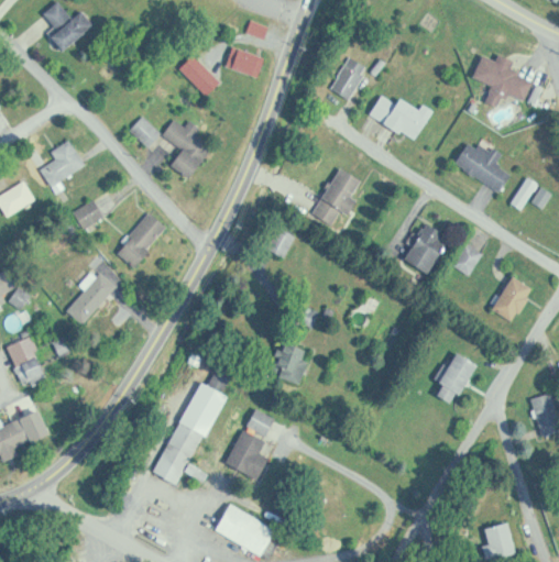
[(95,26),(83,10),(72,18),(59,2),(39,19),(62,51),(95,26)]
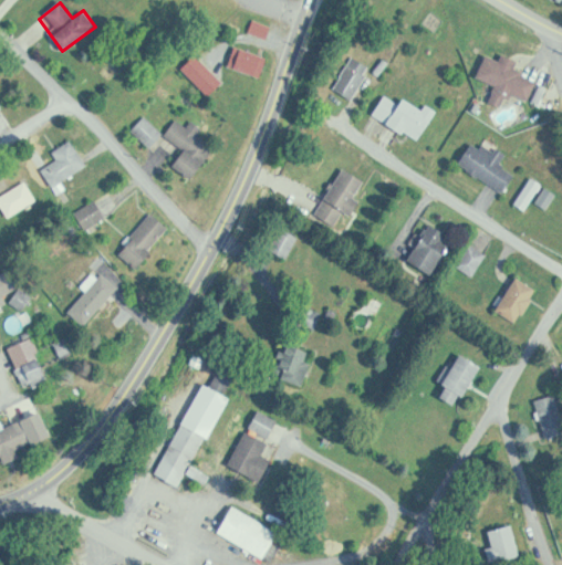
[(268,58),(235,45),(228,65),(260,77),(268,58)]
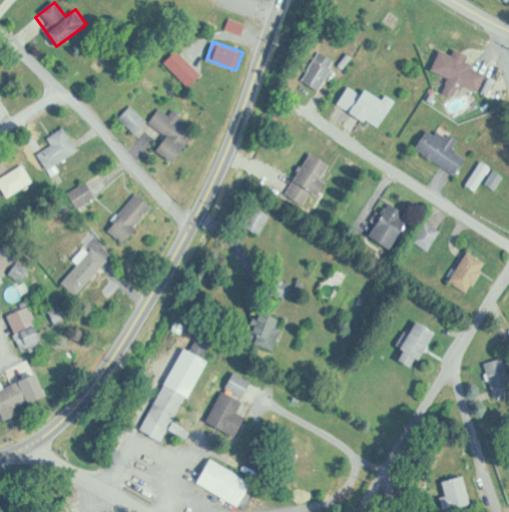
[(430,51),(422,70),(441,78),(436,96),(444,98),(448,90),(455,92),(457,85),(471,91),(480,74),(467,70),(468,66),(459,63),(463,57),(447,49),(444,55),(430,51)]
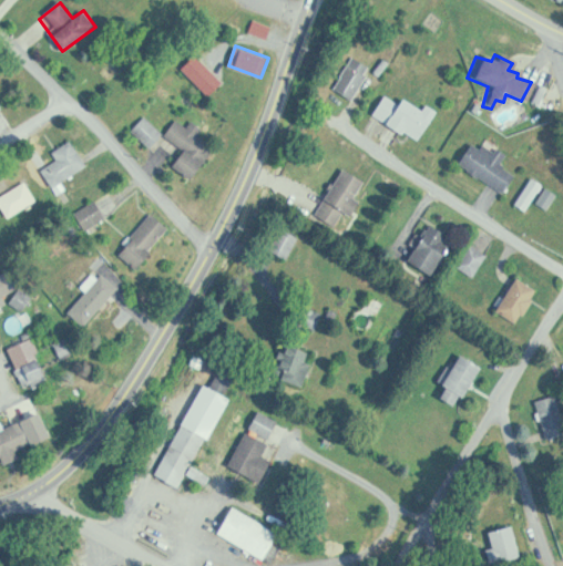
[(223,82),(195,55),(182,69),(208,96),(223,82)]
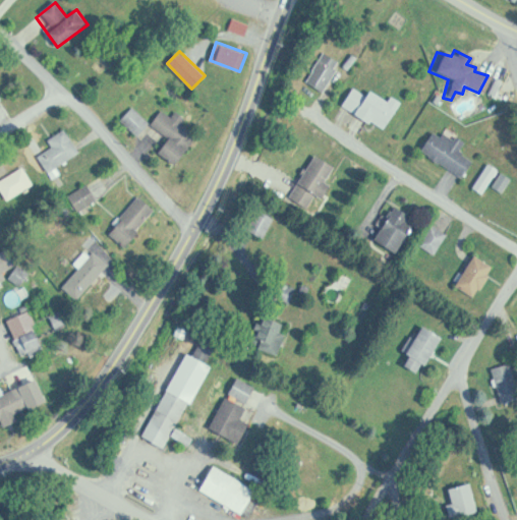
[(305,81),(323,92),(340,62),(323,52),(305,81)]
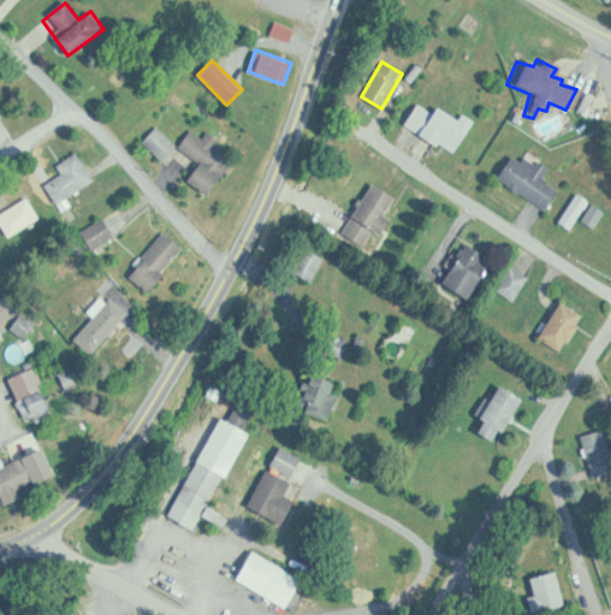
[(409,101),(395,124),(446,155),(467,122),(454,113),(449,120),(428,107),(425,113),(409,101)]
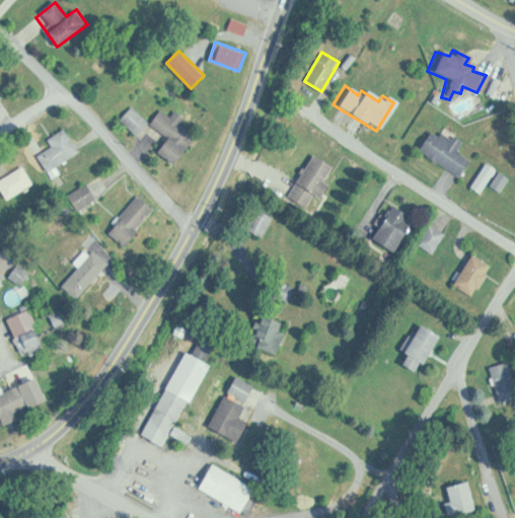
[(149,124),(132,107),(120,120),(137,136),(149,124)]
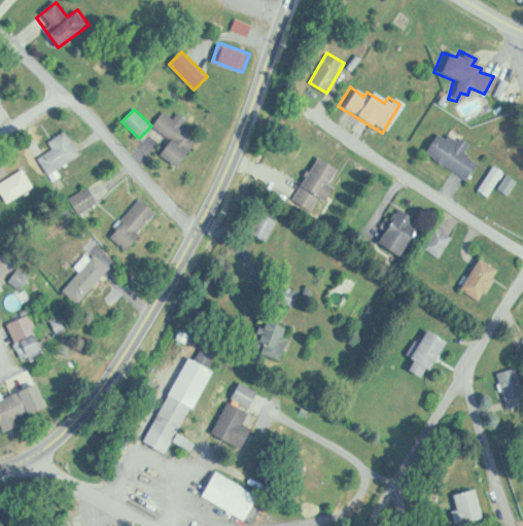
[(152,127),(171,139),(161,154),(178,167),(199,136),(163,111),(152,127)]
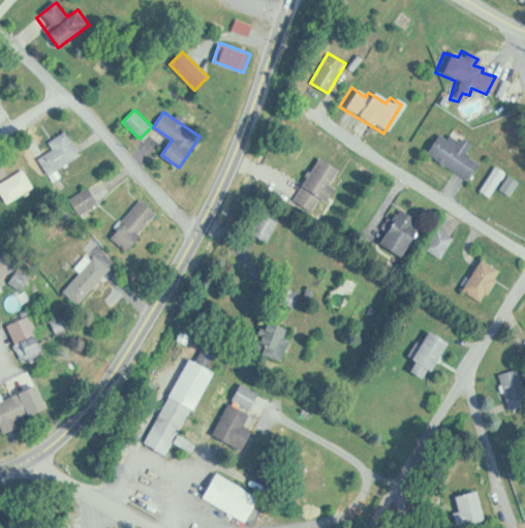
[(30,160),(41,176),(74,155),(59,131),(41,142),(47,151),(30,160)]
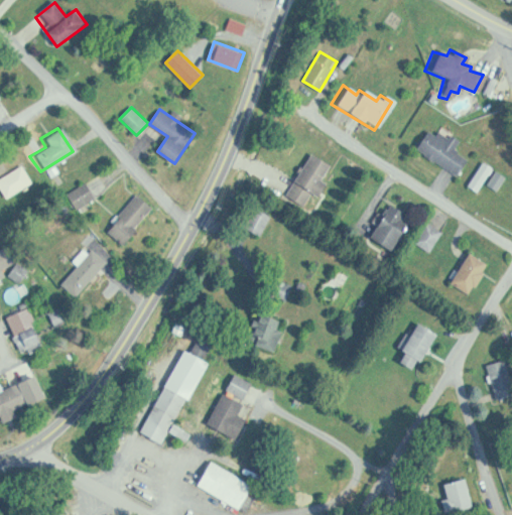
[(420,130),(411,146),(416,148),(413,154),(452,177),(464,161),(454,155),(455,152),(450,149),(457,140),(446,134),(444,137),(432,131),(429,135),(420,130)]
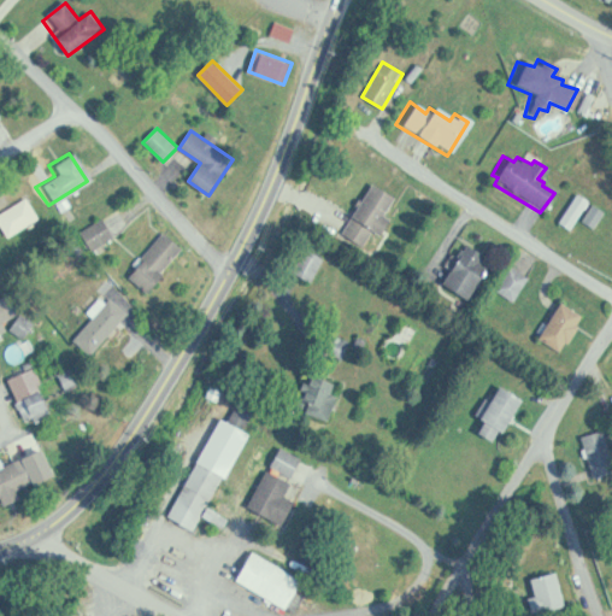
[(364,185),(341,218),(374,239),(387,221),(380,218),(390,200),(364,185)]
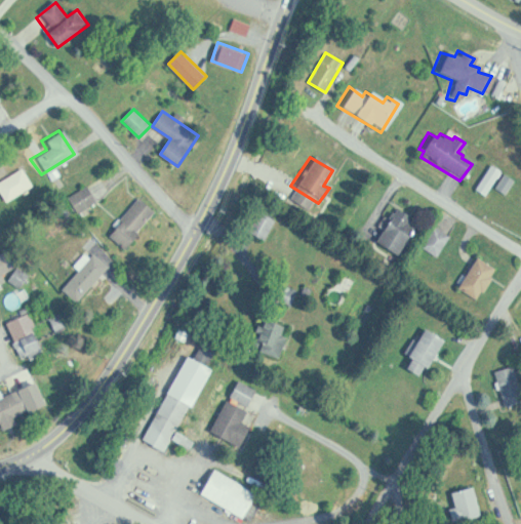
[(499,171),(491,166),(476,189),(484,194),(499,171)]
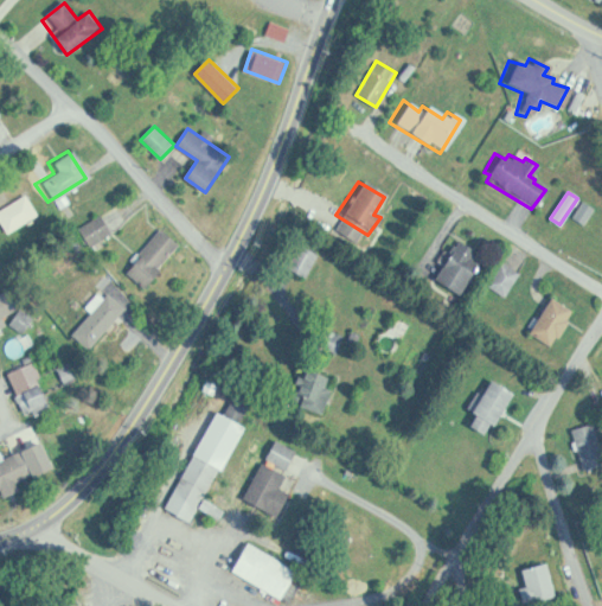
[(0,235),(32,216),(18,195),(0,205),(0,235)]
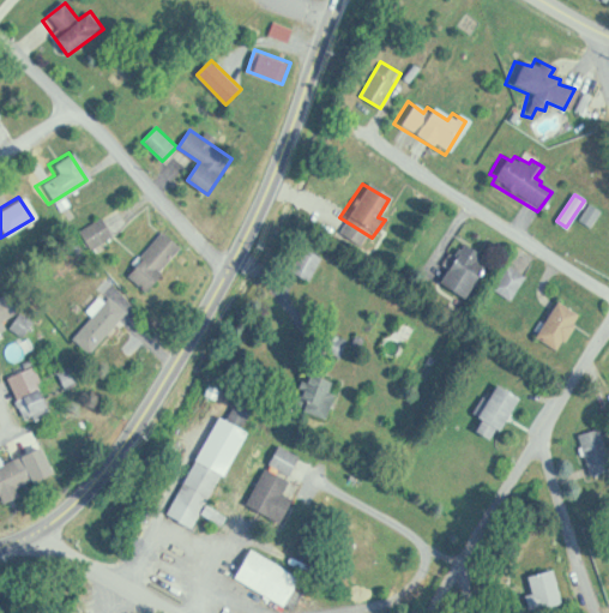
[(92,248),(114,234),(102,217),(82,232),(92,248)]
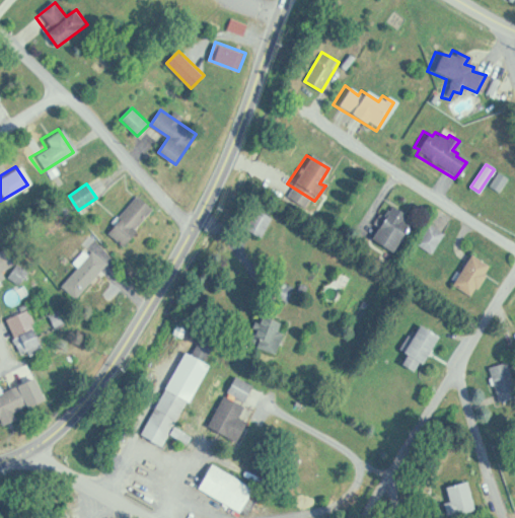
[(130,196),(102,232),(117,246),(146,212),(130,196)]
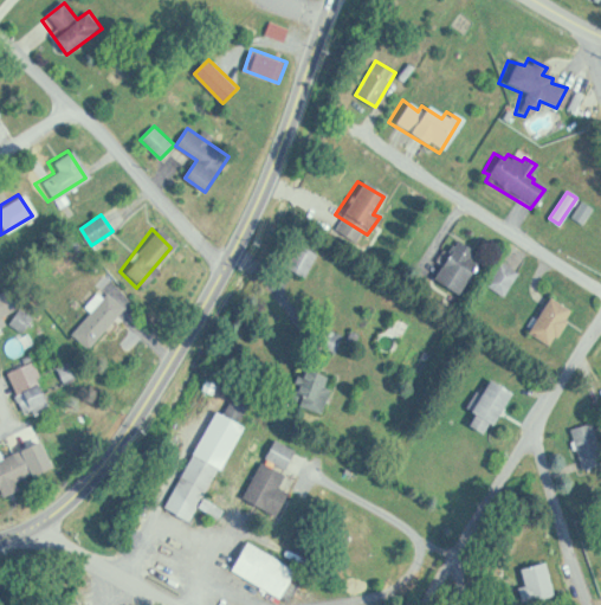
[(478,263),(471,259),(477,249),(458,239),(435,280),(461,295),(478,263)]
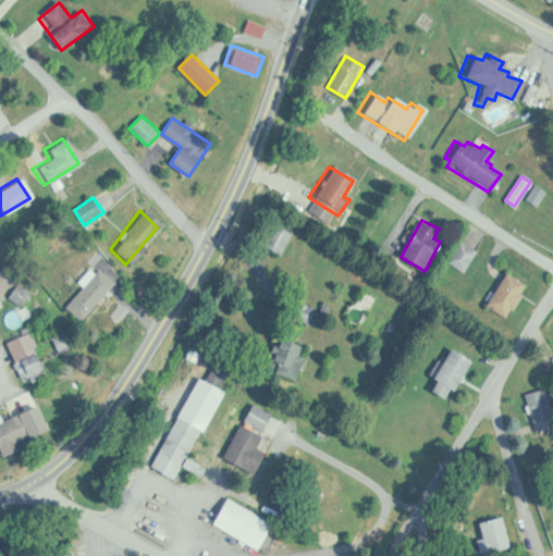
[(263,245),(281,256),(294,233),(277,223),(263,245)]
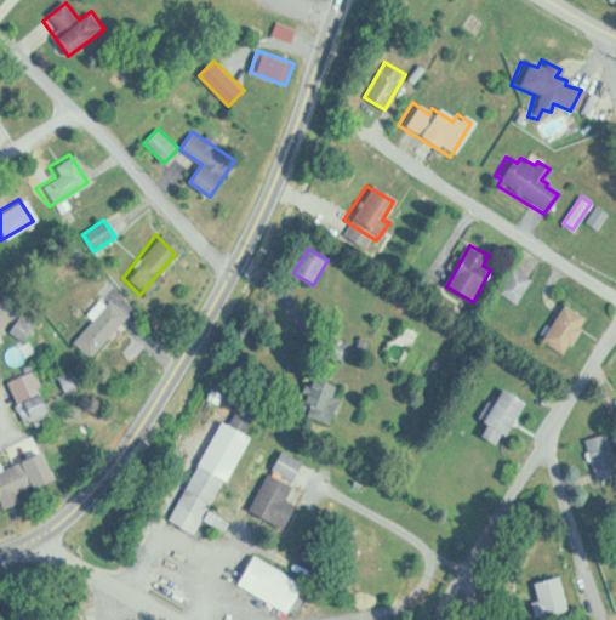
[(517,303),(532,277),(514,266),(498,293),(517,303)]
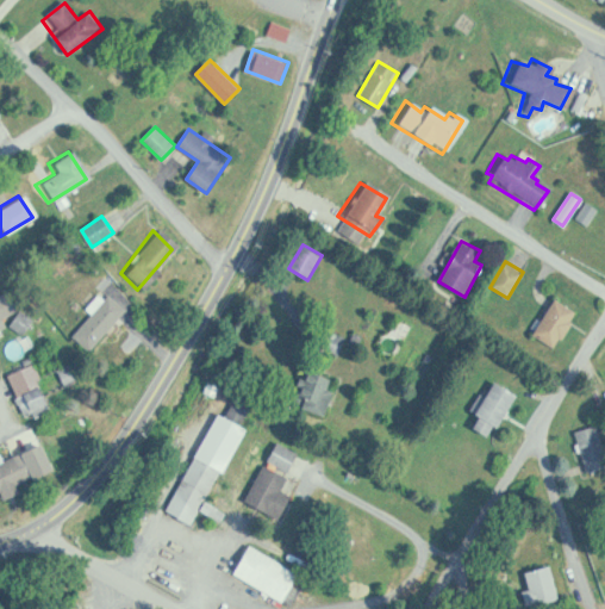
[(19,310),(8,290),(0,294),(0,324),(2,323),(0,319),(19,310)]
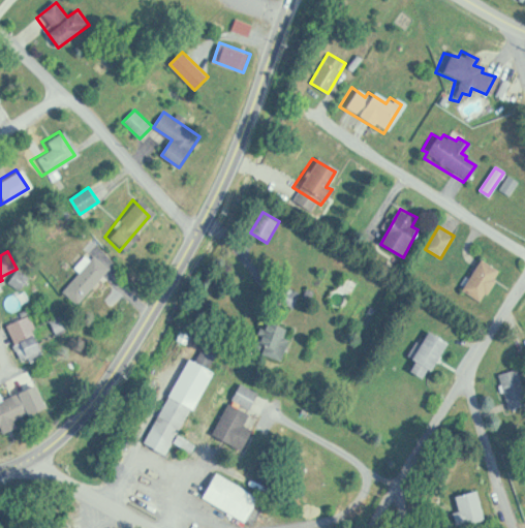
[(56,292),(72,306),(104,269),(90,255),(56,292)]
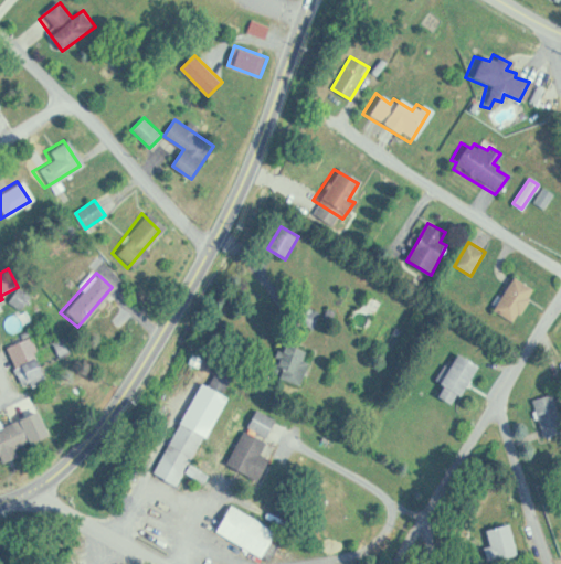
[(508,277),(486,312),(506,326),(528,288),(508,277)]
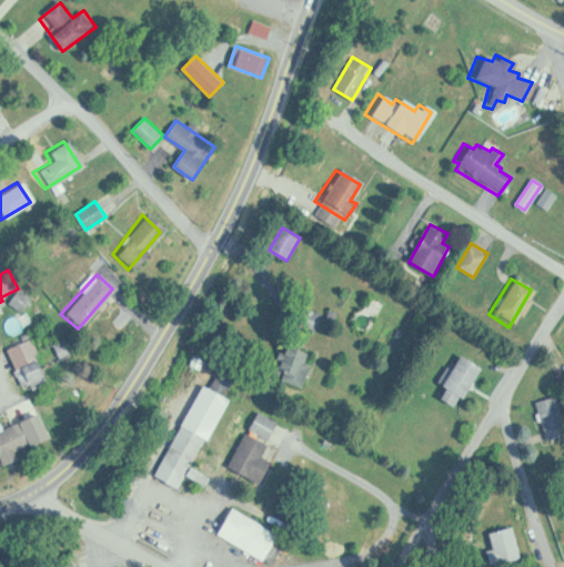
[(6,351),(23,388),(48,377),(30,338),(6,351)]
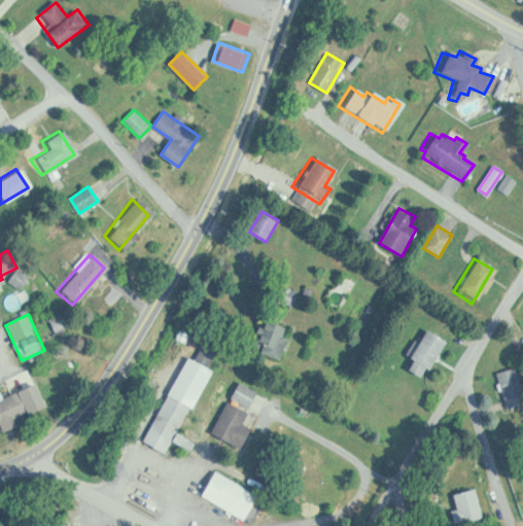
[(291,329),(268,320),(255,350),(279,359),(291,329)]
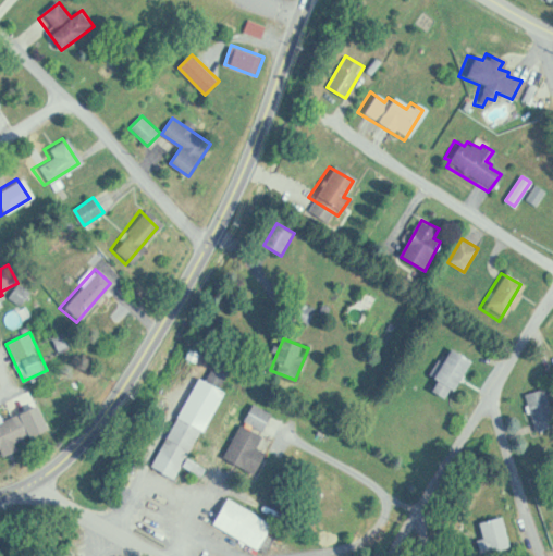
[(474,360),(454,348),(429,388),(449,400),(474,360)]
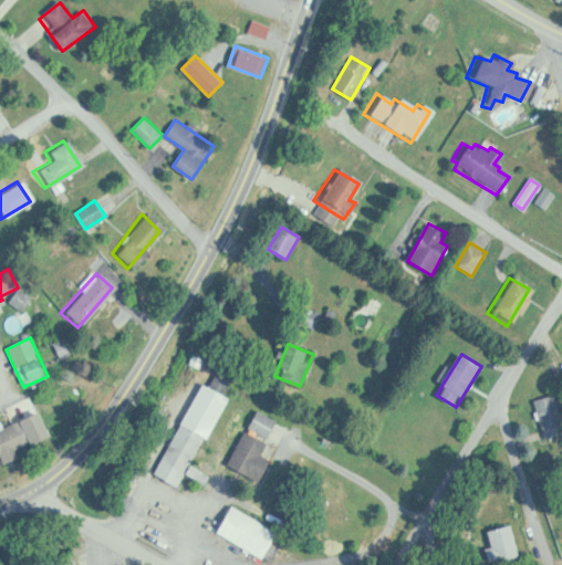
[(155,475),(181,489),(227,396),(200,384),(155,475)]
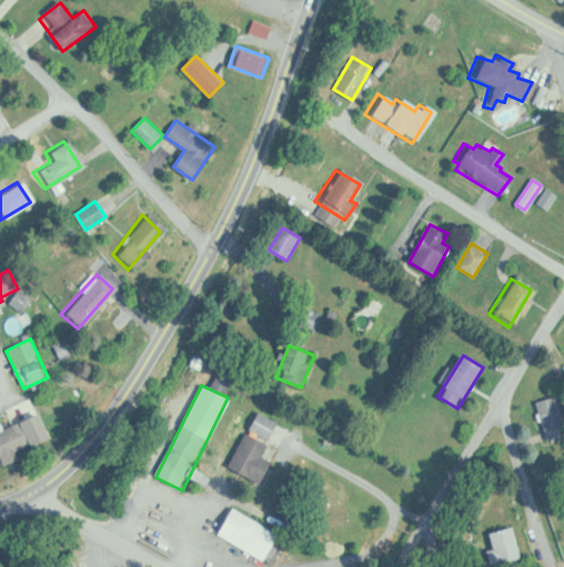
[(563,419),(560,396),(537,401),(544,441),(563,436),(563,419)]
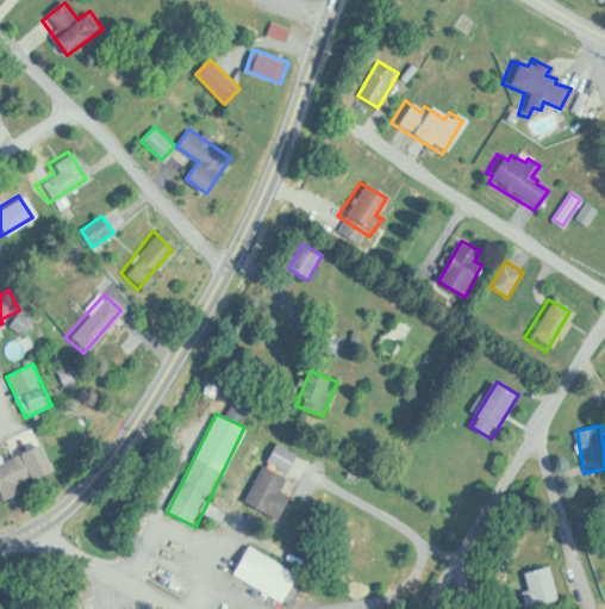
[(288,471),(297,454),(278,443),(268,461),(288,471)]
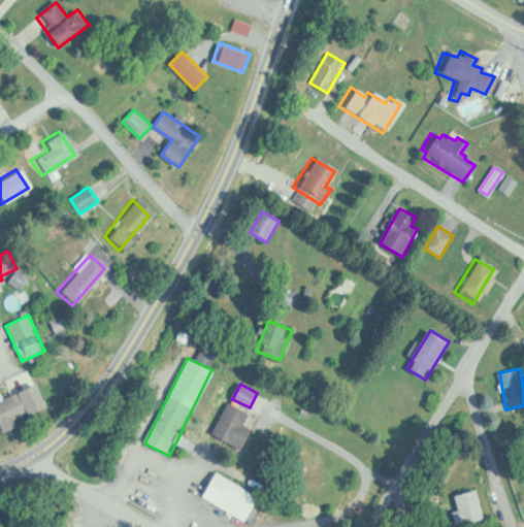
[(5,432),(18,426),(14,420),(25,415),(13,394),(0,400),(0,426),(2,425),(5,432)]
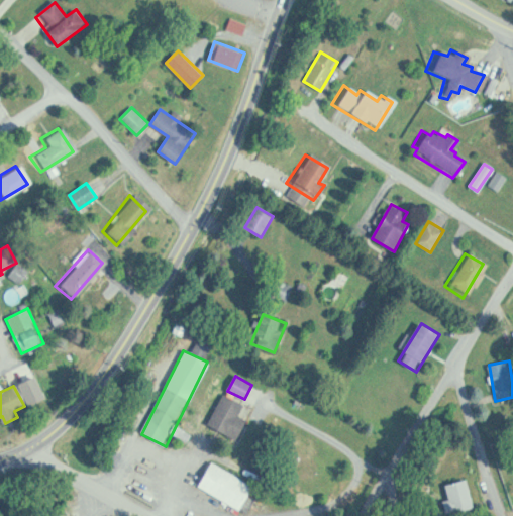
[(207,425),(229,436),(245,406),(223,394),(207,425)]
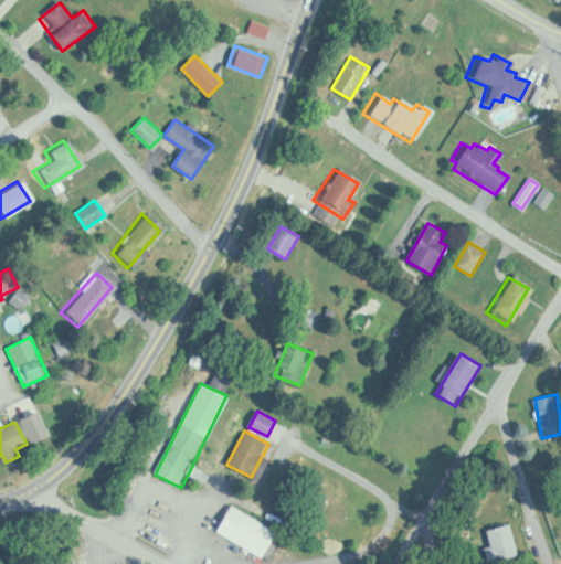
[(263,559),(277,532),(231,507),(217,532),(263,559)]
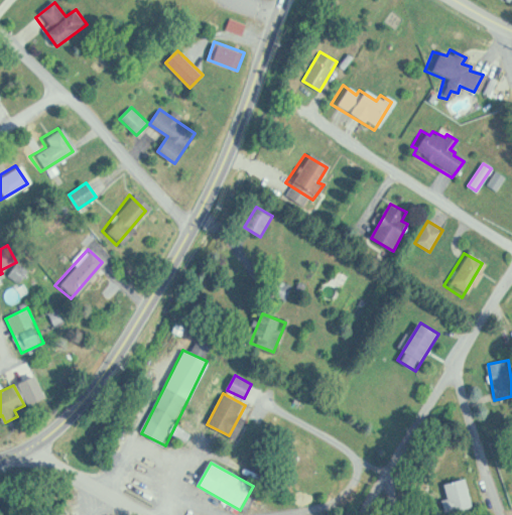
[(443,483),(446,513),(470,510),(467,481),(443,483)]
